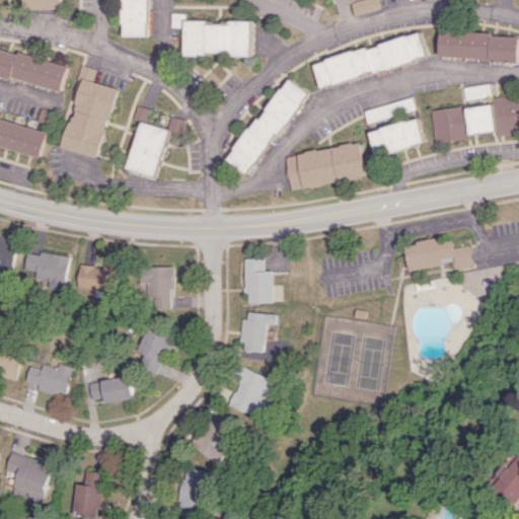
[(60,0),(23,0),(23,8),(61,9),(60,0)]
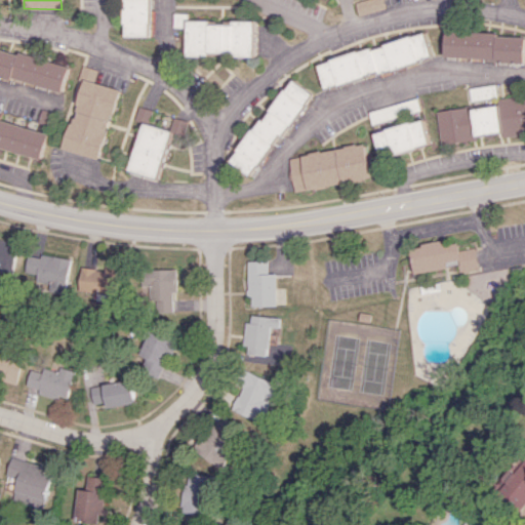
[(124,0),(125,37),(151,37),(151,0),(124,0)]
